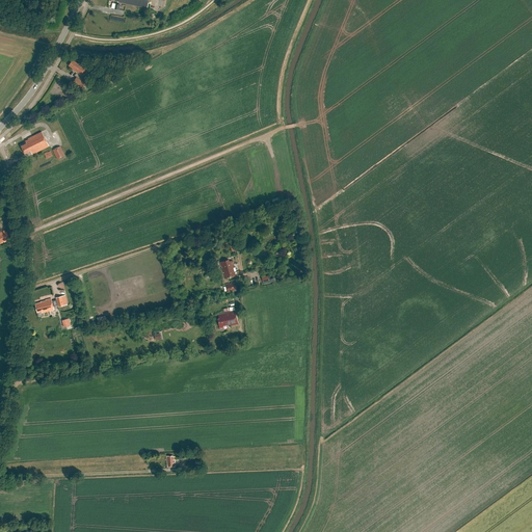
[(72,69),(81,76),(86,68),(79,62),(79,63),(73,59),(69,65),(72,69)]
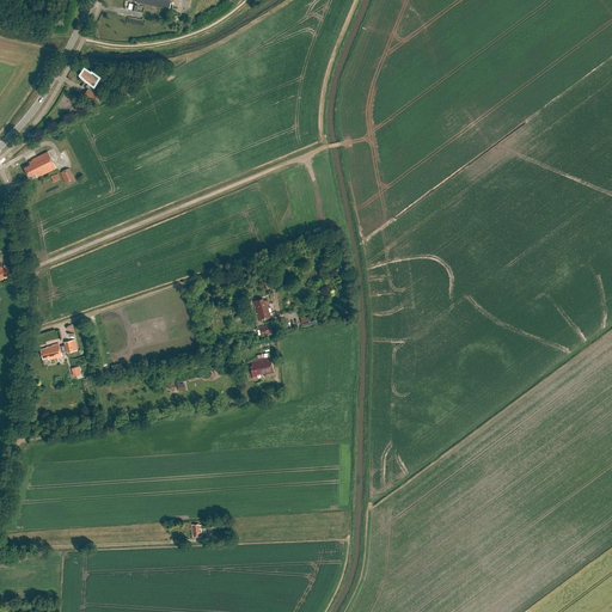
[(98,96),(87,89),(84,95),(95,103),(98,96)]
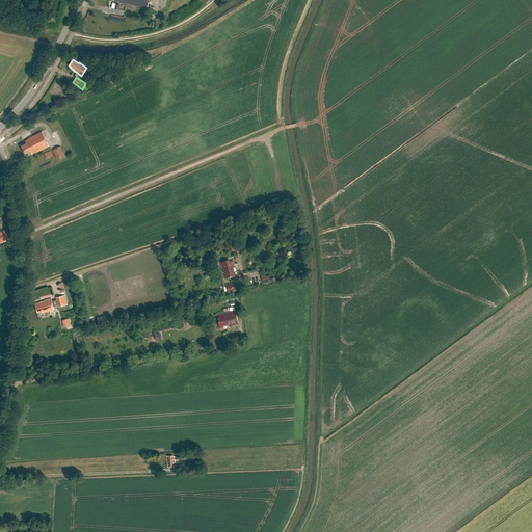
[(32,156),(49,147),(42,133),(28,139),(29,140),(25,142),(26,144),(21,148),(25,155),(30,152),(32,156)]
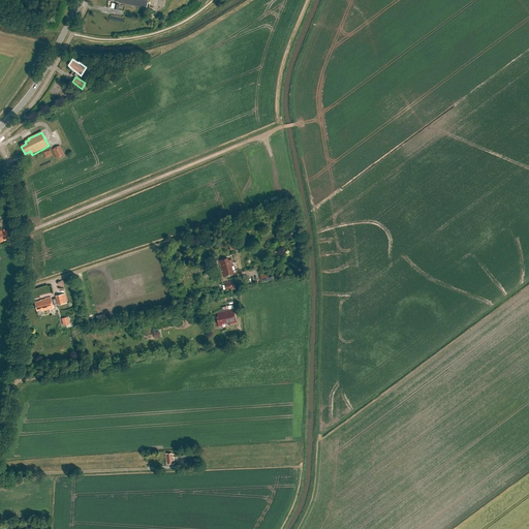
[(57,159),(65,155),(60,146),(53,150),(57,159)]
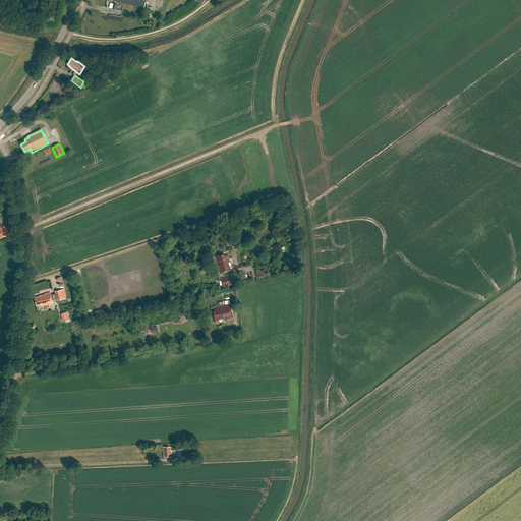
[(0,238),(3,238),(2,237),(6,235),(6,236),(10,234),(7,226),(5,227),(5,226),(0,227),(0,238)]
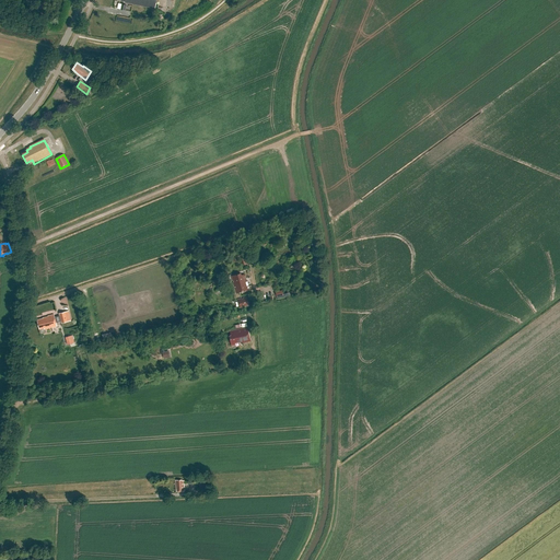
[(235,294),(248,290),(244,276),(241,277),(240,275),(231,277),(233,283),(232,283),(235,294)]
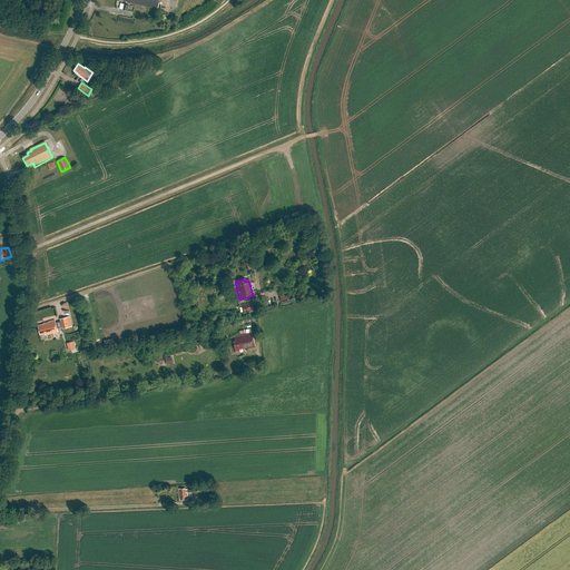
[(246,303),(242,305),(244,313),(254,311),(252,302),(247,303),(247,304),(246,304),(246,303)]
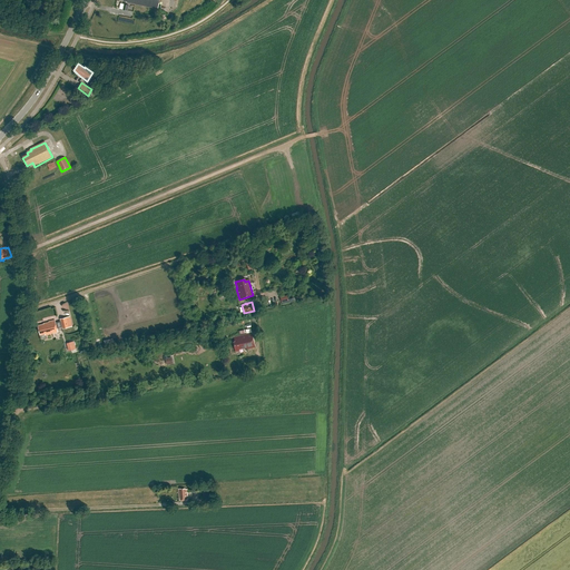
[(67,317),(60,318),(62,328),(69,327),(67,317)]
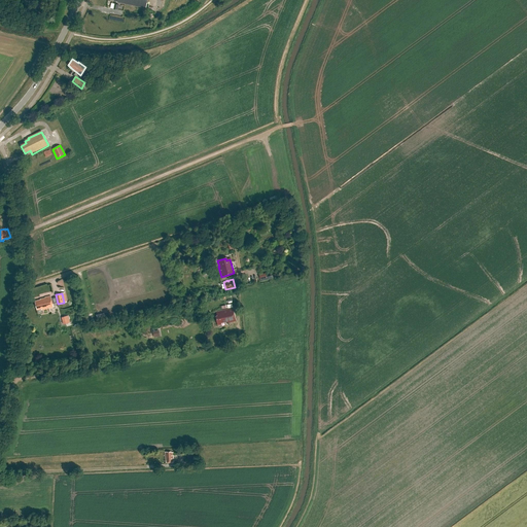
[(53,308),(50,296),(44,297),(44,299),(40,300),(40,301),(34,302),(36,310),(41,309),(41,310),(53,308)]
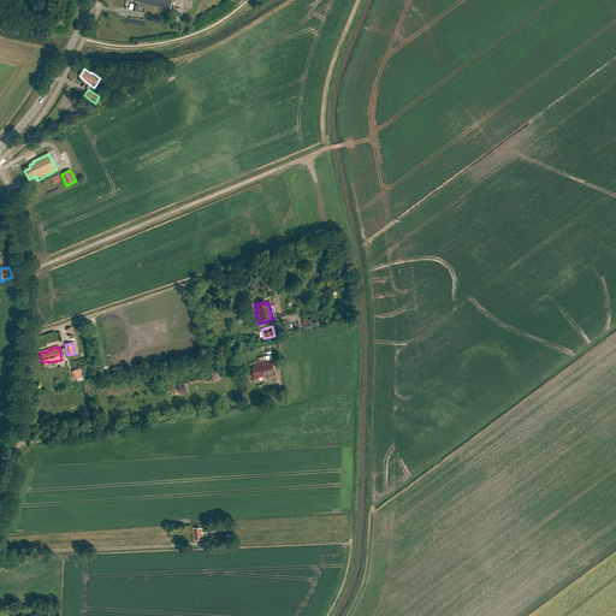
[(266,378),(276,377),(272,361),(253,365),(254,369),(252,371),(254,380),(259,380),(258,378),(266,377),(266,378)]
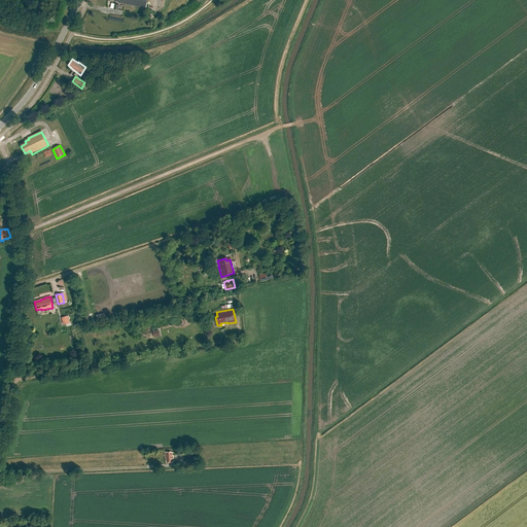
[(187,450),(187,459),(196,459),(196,450),(187,450)]
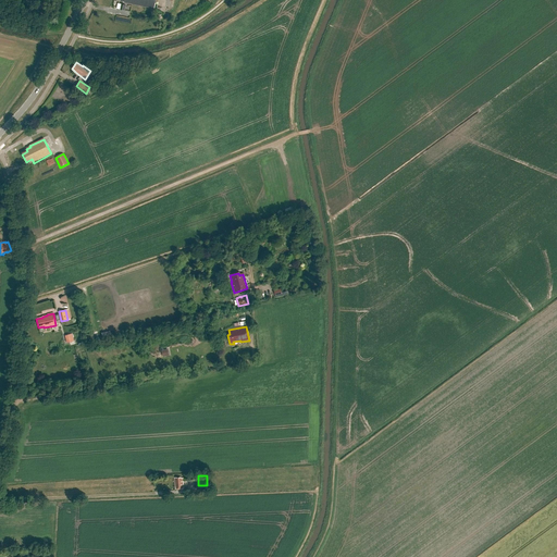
[(175,490),(183,489),(182,479),(181,479),(181,478),(174,478),(175,490)]
